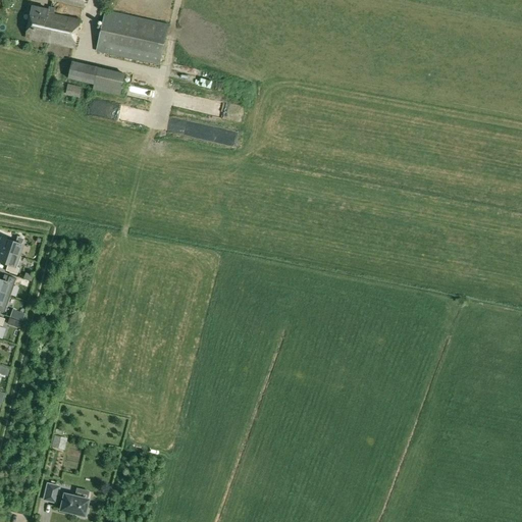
[(25,38),(74,48),(80,20),(53,15),(55,8),(49,7),(49,9),(33,6),(25,38)]
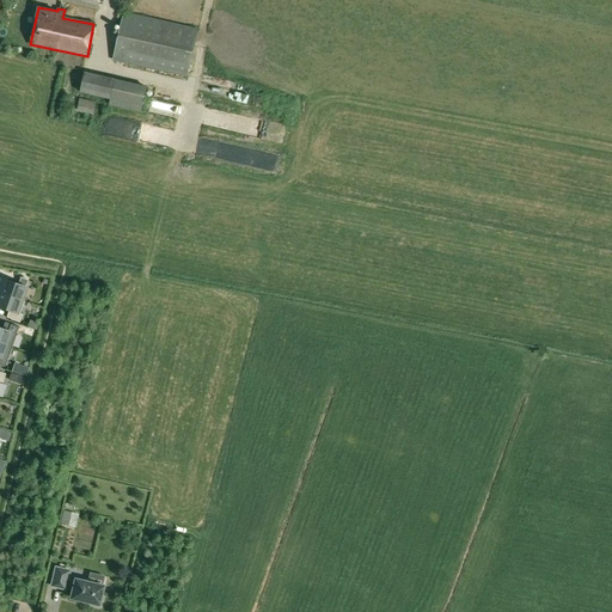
[(112,61),(188,77),(199,28),(123,12),(112,61)]
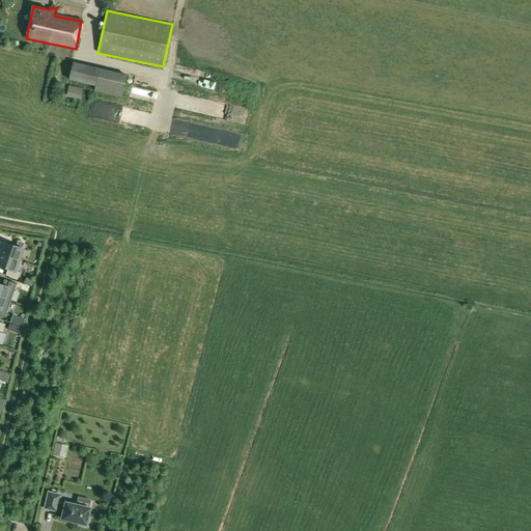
[(202,58),(203,50),(189,47),(188,56),(202,58)]
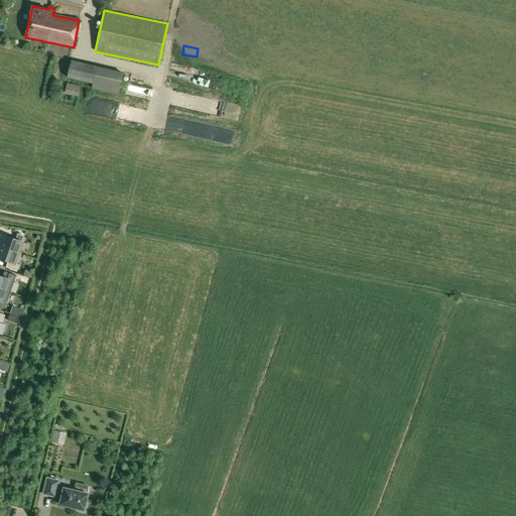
[(68,78),(94,84),(98,67),(72,60),(68,78)]
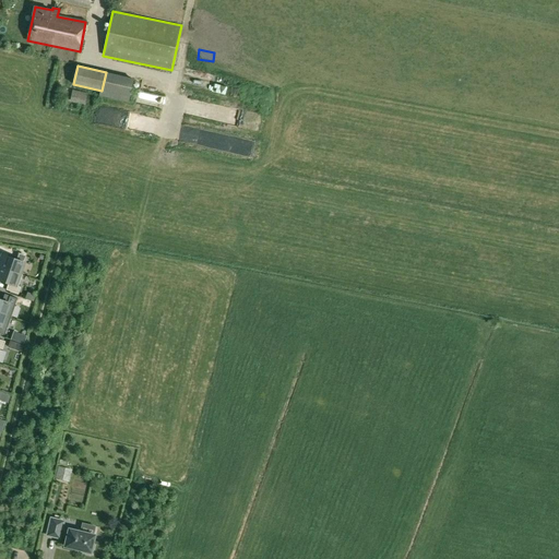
[(134,79),(106,72),(102,91),(100,95),(129,103),(134,79)]
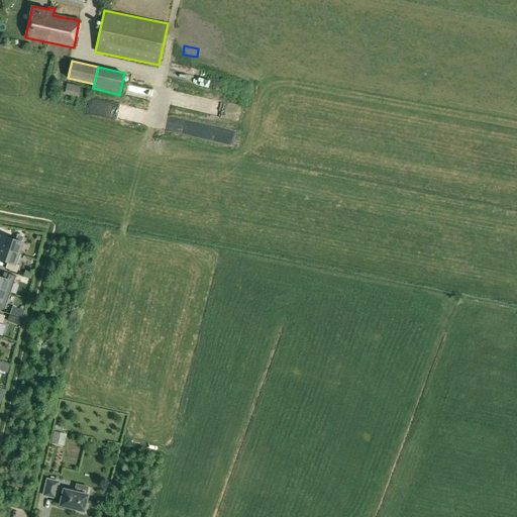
[(65,94),(79,97),(81,87),(68,83),(65,94)]
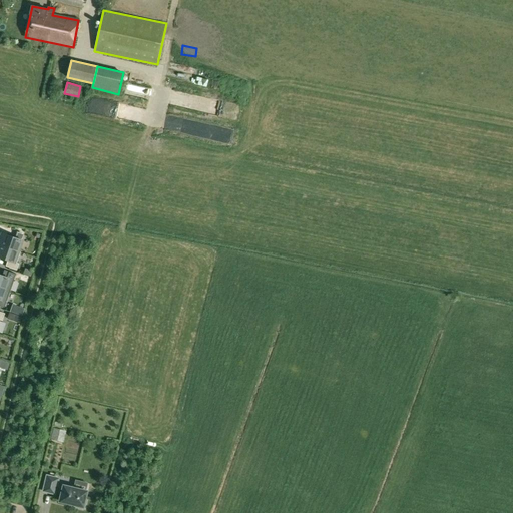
[(0,235),(0,244),(19,252),(19,251),(17,251),(21,240),(20,239),(22,234),(17,232),(15,238),(1,233),(1,236),(0,235)]
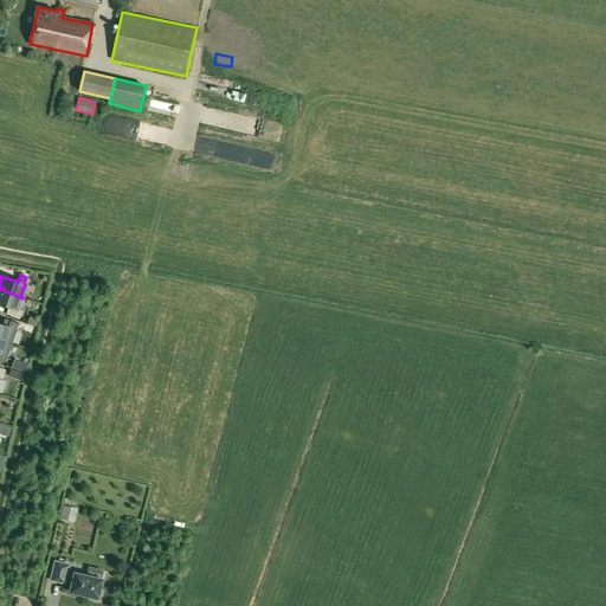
[(0,304),(8,308),(6,314),(19,318),(21,310),(19,310),(23,298),(0,289),(0,304)]
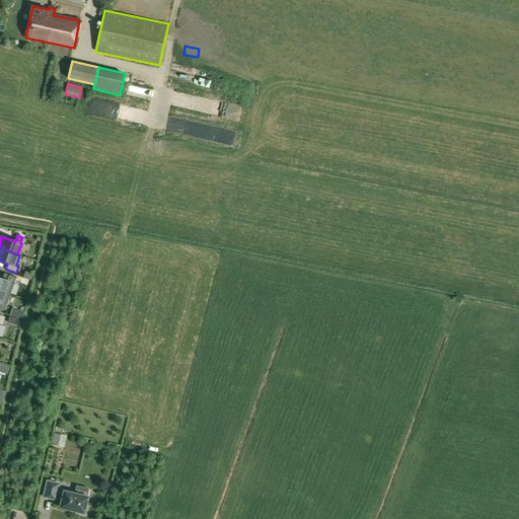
[(0,290),(7,293),(11,282),(7,281),(9,275),(4,273),(2,279),(0,278),(0,290)]
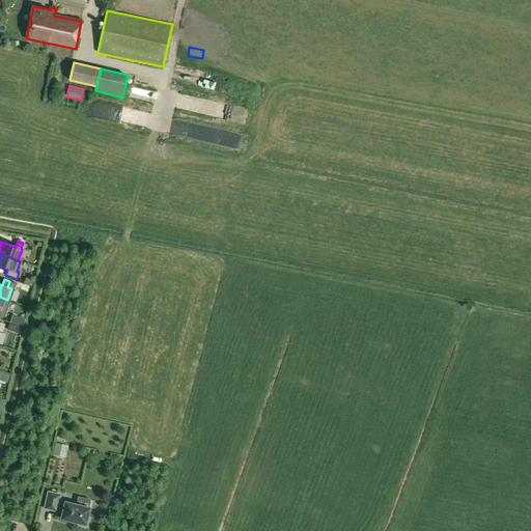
[(55,443),(53,453),(65,456),(67,446),(55,443)]
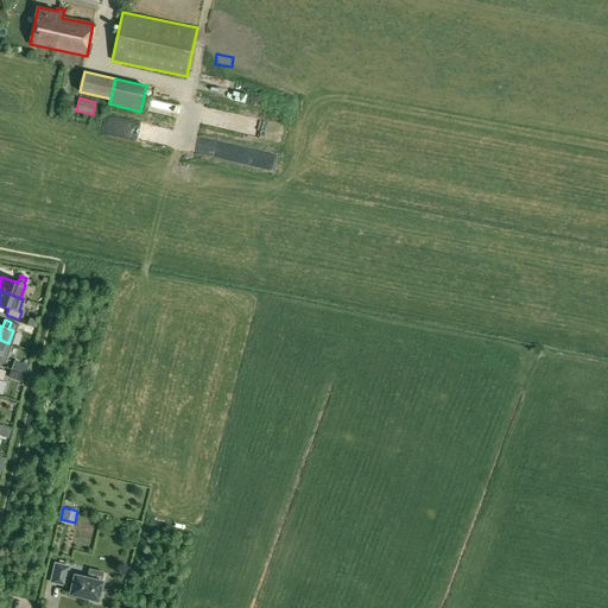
[(55,563),(51,582),(64,586),(65,582),(73,584),(70,594),(80,596),(80,597),(81,597),(82,596),(86,597),(86,599),(87,599),(89,599),(89,601),(100,603),(102,593),(100,593),(102,582),(74,575),(74,577),(67,575),(69,567),(55,563)]
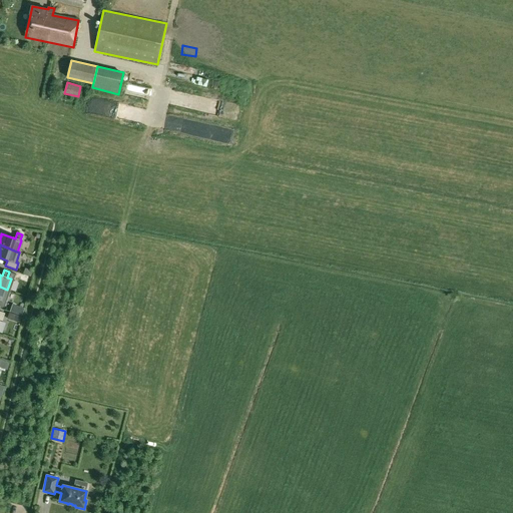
All buildings are outlined.
